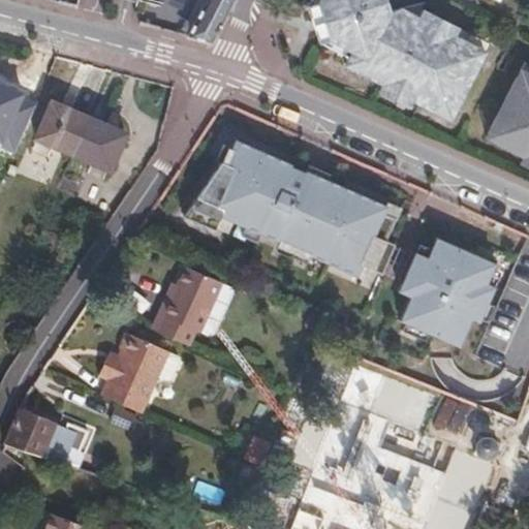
[(211,43),(232,0),(205,0),(186,37),(211,43)]
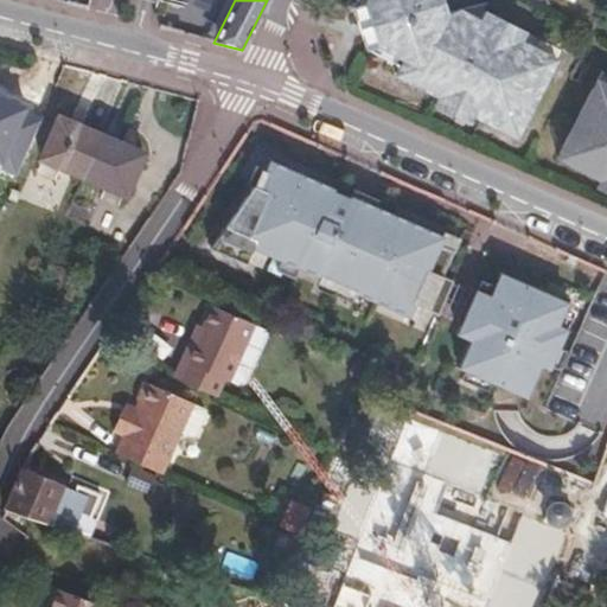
[(358,0),(357,4),(357,8),(372,13),(376,29),(368,43),(404,63),(446,85),(441,93),(474,110),(499,123),(503,116),(522,126),(554,64),(536,55),(538,46),(521,36),(484,17),(479,25),(452,12),(449,8),(443,10),(438,6),(435,0),(358,0)]
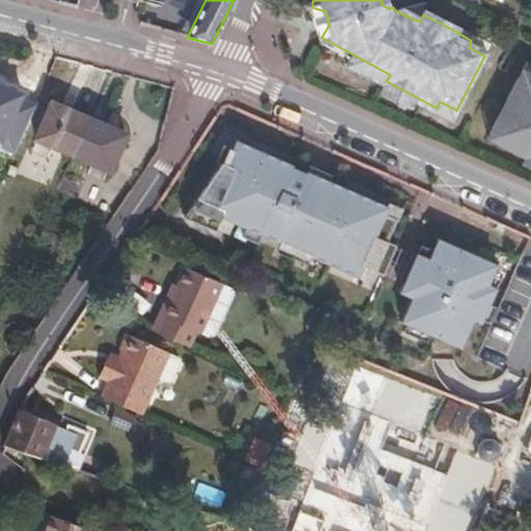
[(393,7),(390,0),(381,0),(383,5),(388,8),(393,7)]
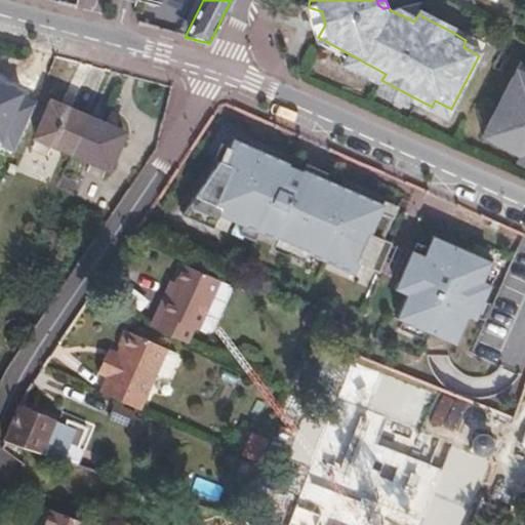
[(403,5),(391,10),(414,22),(418,14),(403,5)]
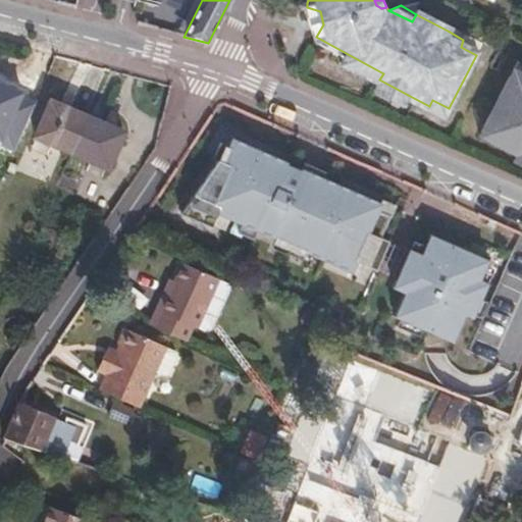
[(320,11),(307,7),(316,37),(323,24),(320,11)]
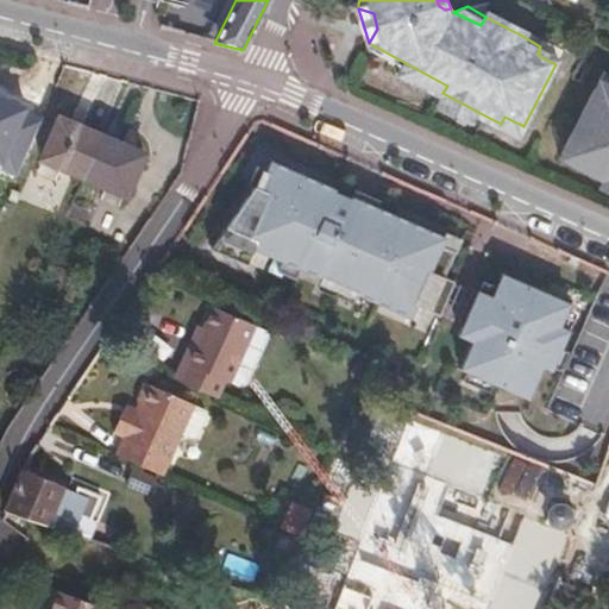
[(488,11),(485,17),(522,36),(527,30),(488,11)]
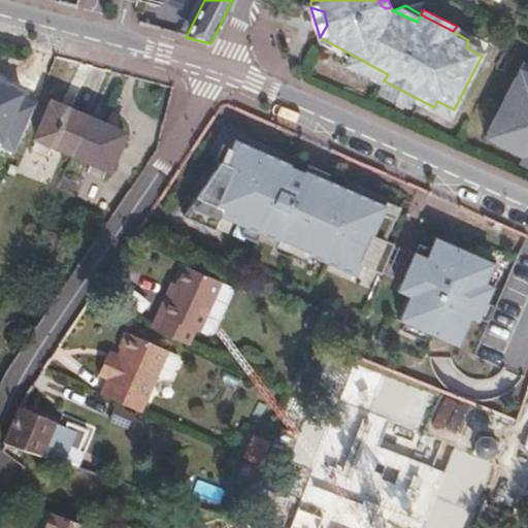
[(466,47),(482,56),(485,48),(468,40),(466,47)]
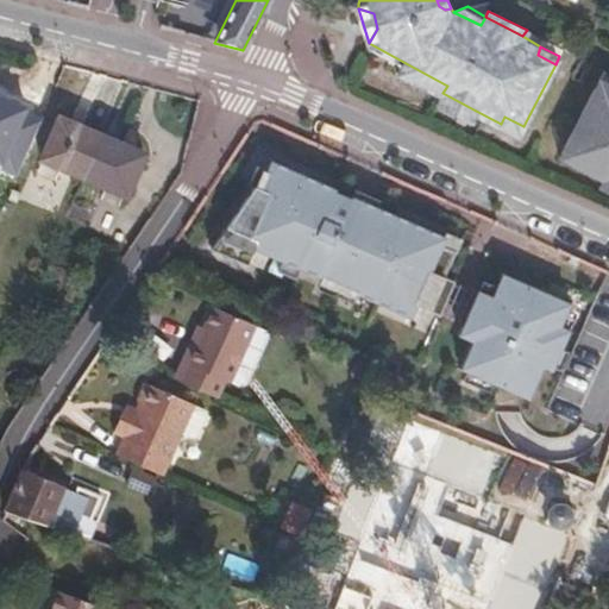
[(447,86),(406,63),(401,70),(443,93),(447,86)]
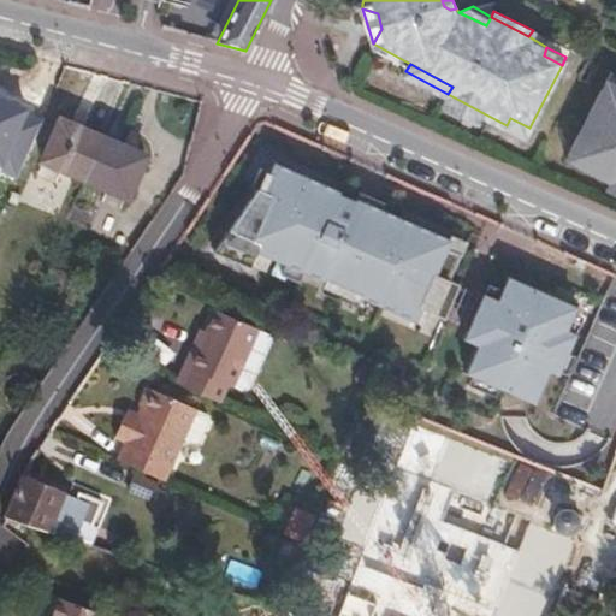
[(30,140),(39,119),(28,116),(40,81),(24,75),(4,130),(30,140)]
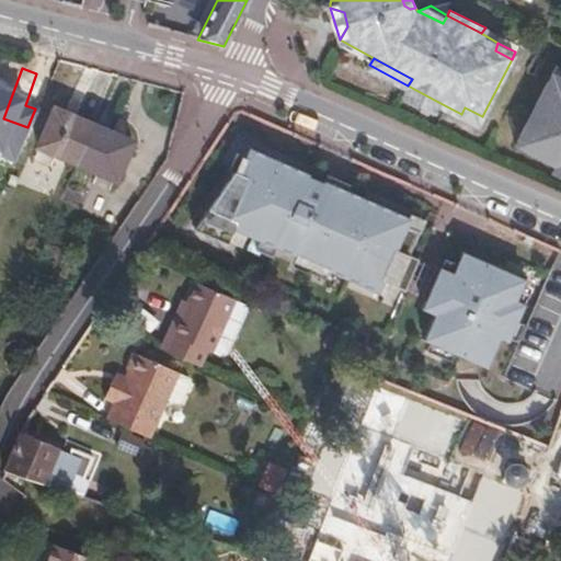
[(560,76),(554,72),(550,79),(560,84),(560,76)]
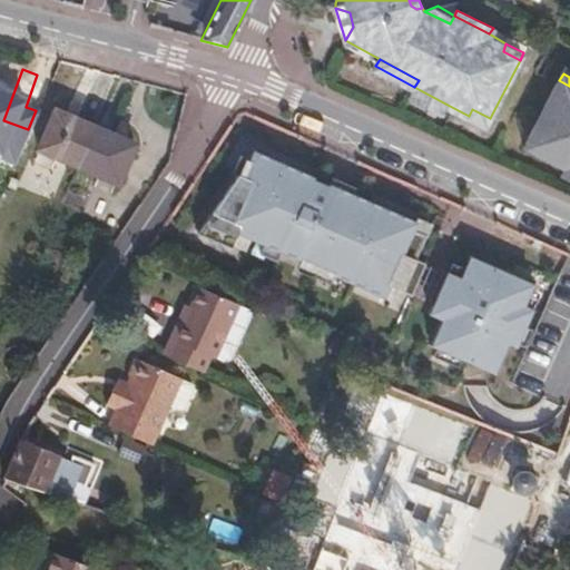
[(569,86),(559,80),(529,138),(547,147),(544,154),(568,167),(569,167),(569,86)]
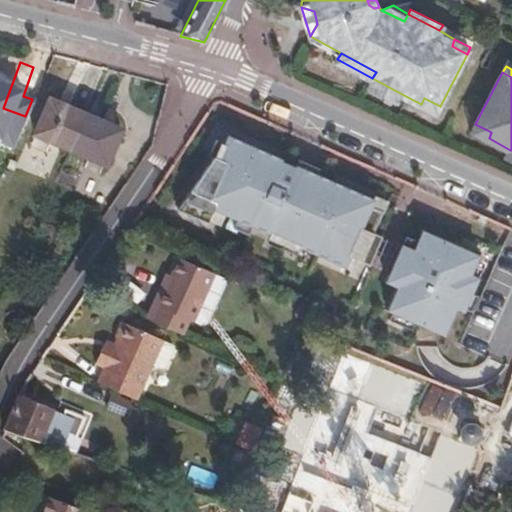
[(400,93),(372,78),(369,85),(397,99),(400,93)]
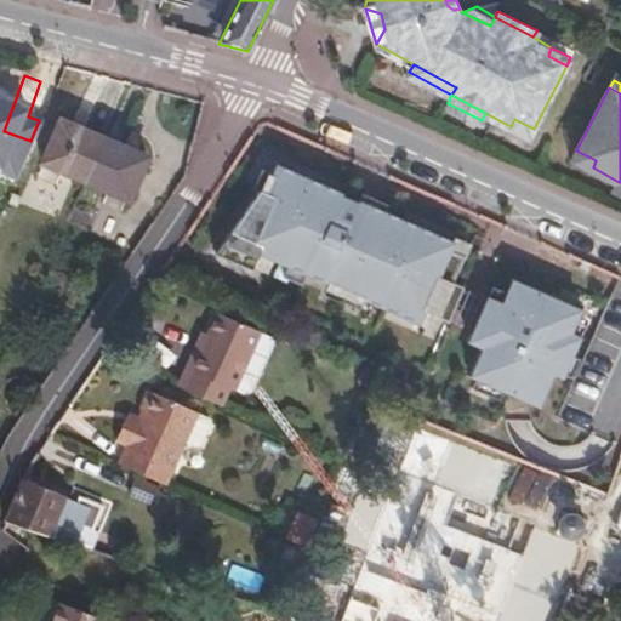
[(85,180),(104,136),(63,119),(45,161),(85,180)]
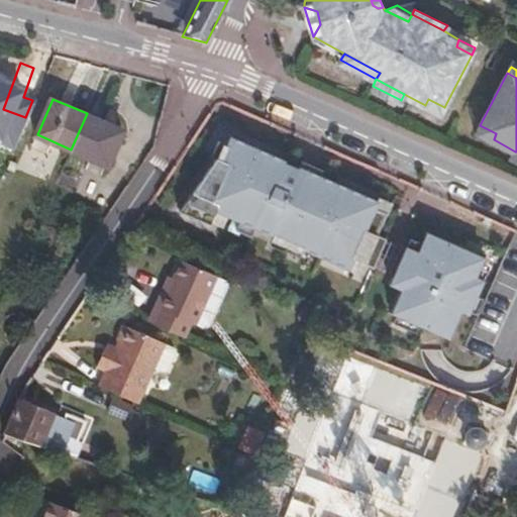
[(428,99),(425,105),(441,113),(444,107),(428,99)]
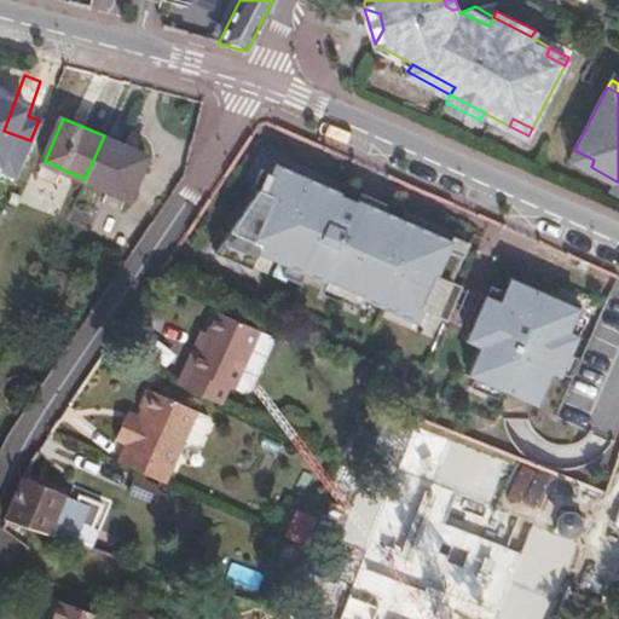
[(150,156),(104,136),(85,179),(131,198),(150,156)]
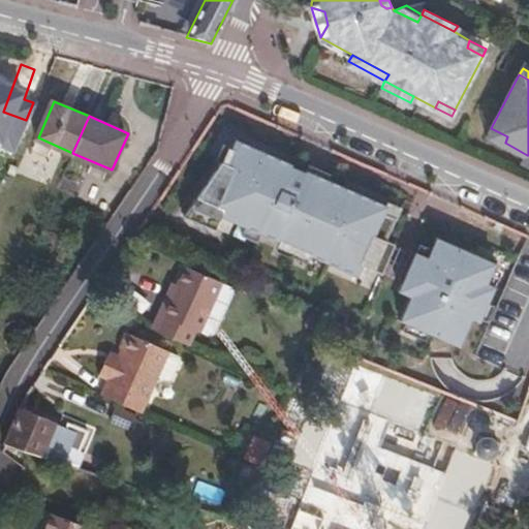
[(488,134),(505,143),(507,136),(491,128),(488,134)]
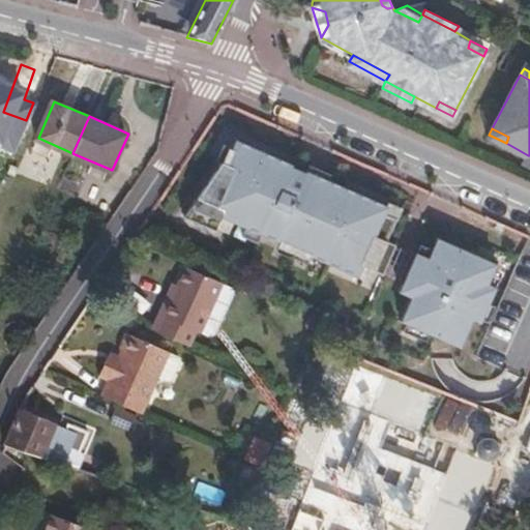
[(391,173),(326,324),(415,363),(422,346),(429,332),(444,339),(451,333),(500,221),(391,173)]
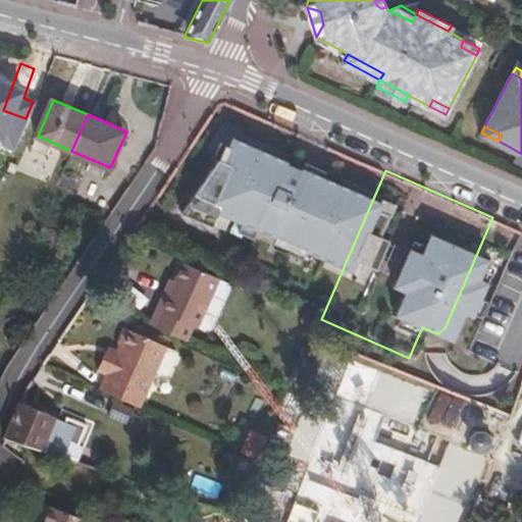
[(151,322),(188,338),(195,323),(198,325),(219,277),(185,263),(176,281),(170,295),(165,293),(151,322)]
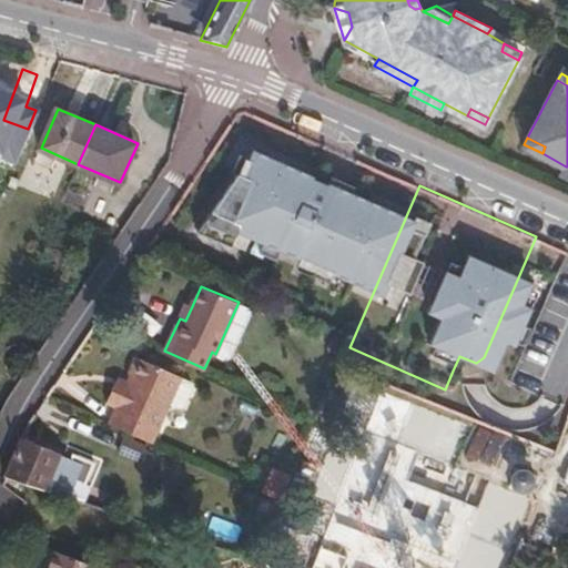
[(239,302),(215,354),(230,359),(252,308),(239,302)]
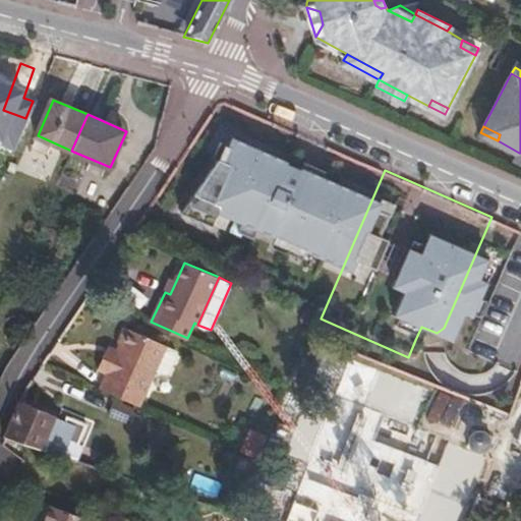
[(171,279),(165,292),(170,294),(176,281),(171,279)]
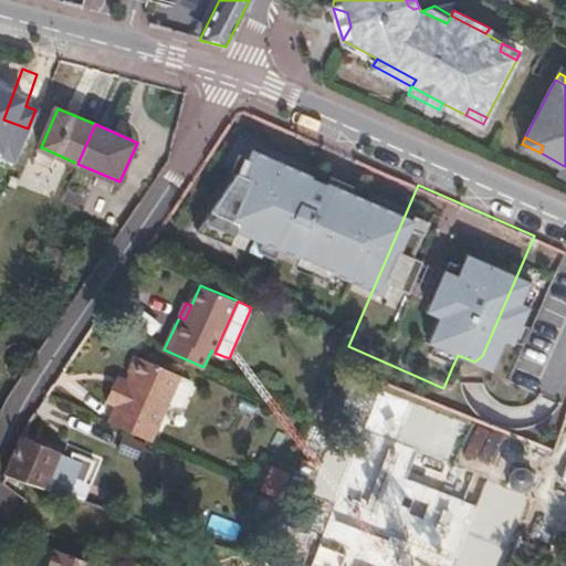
[(109,421),(153,440),(169,404),(180,378),(181,376),(139,357),(127,380),(125,386),(115,381),(107,399),(117,404),(109,421)]
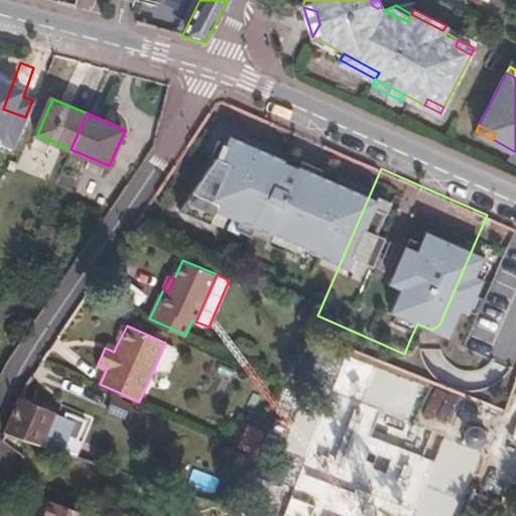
[(404,354),(398,368),(429,380),(505,410),(509,401),(515,383),(515,379),(411,337),(404,354)]
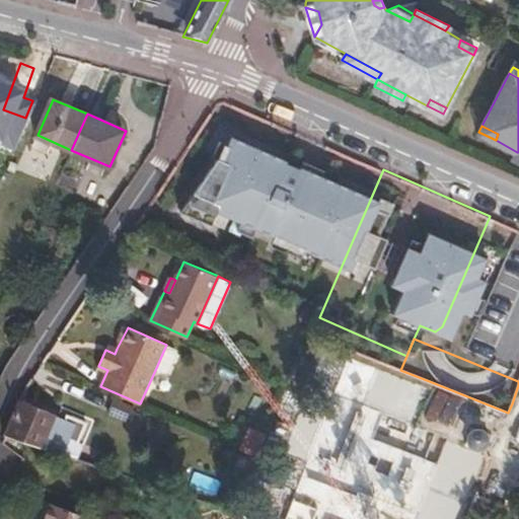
[(115,354),(117,349),(108,345),(105,350),(115,354)]
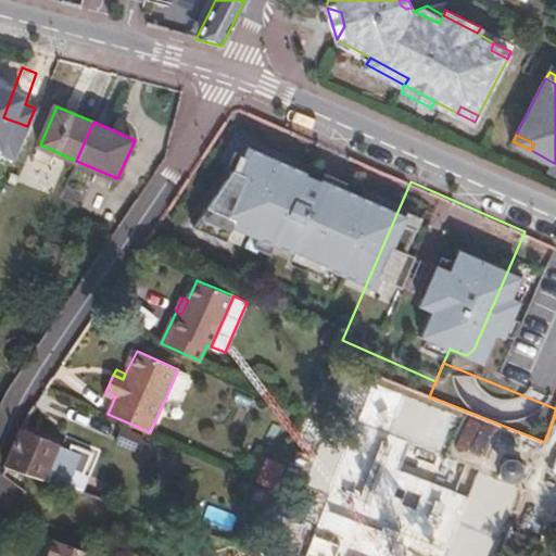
[(187,376),(177,371),(166,396),(175,401),(181,399),(189,381),(187,376)]
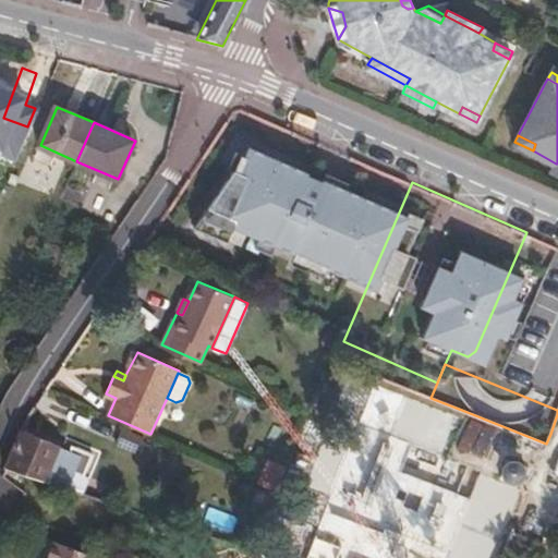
[(22,428),(7,464),(48,480),(70,487),(77,470),(87,474),(96,453),(75,445),(74,449),(22,428)]
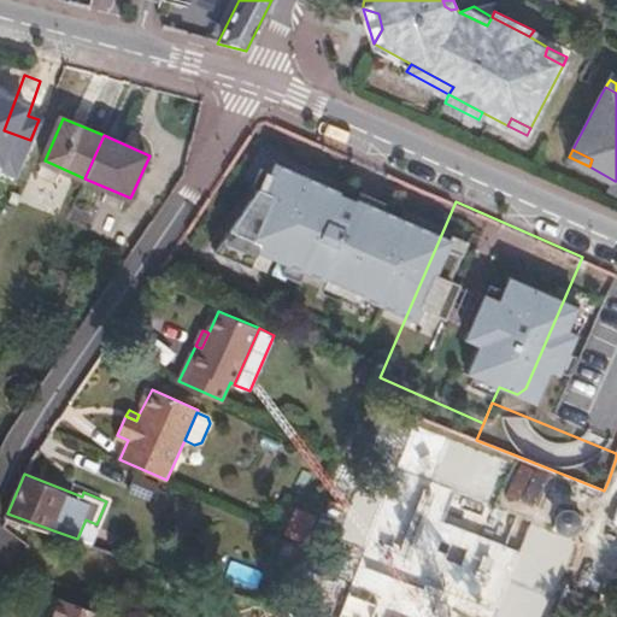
[(160,483),(136,474),(129,491),(153,500),(160,483)]
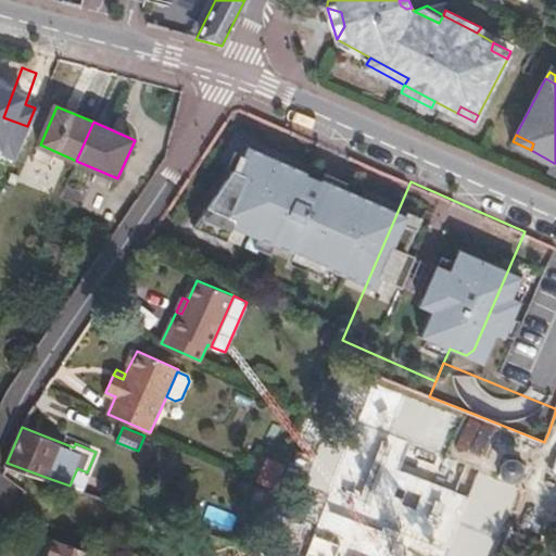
[(482,439),(456,428),(442,465),(469,476),(482,439)]
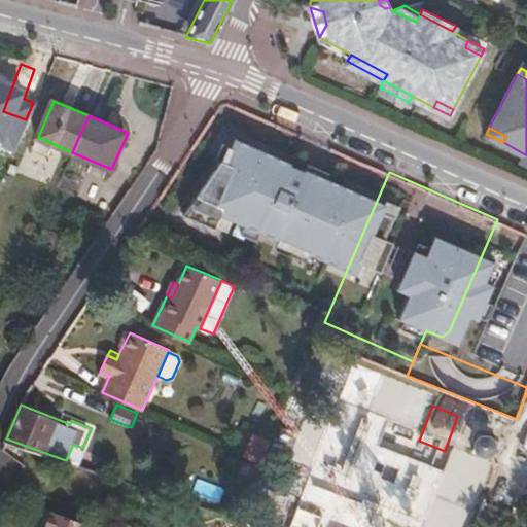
[(526,412),(520,410),(516,419),(515,422),(526,426),(526,412)]
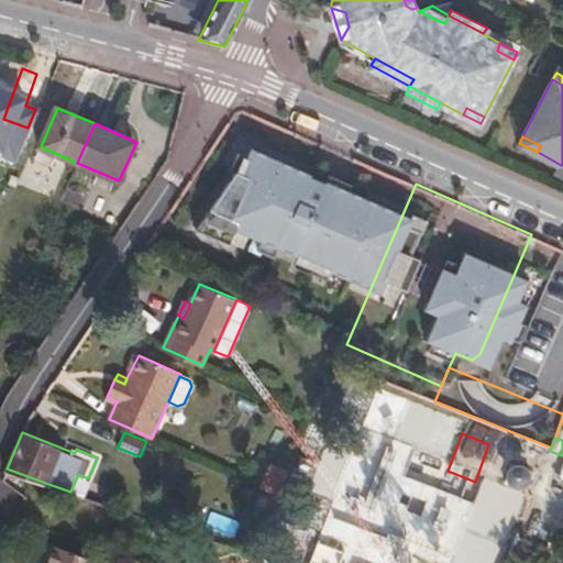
[(510,558),(519,537),(534,489),(527,485),(531,477),(529,470),(525,466),(516,464),(510,466),(481,548),(510,558)]
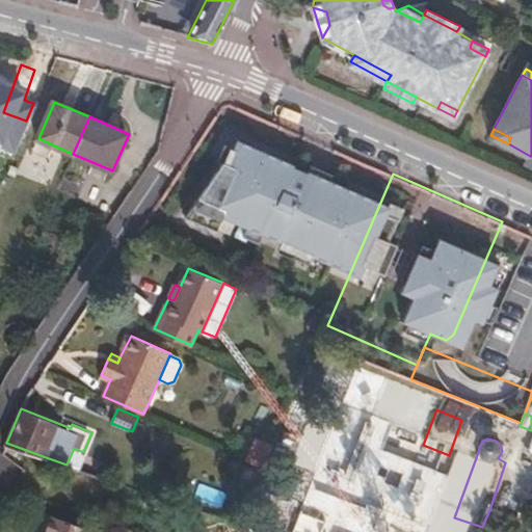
[(91,531),(92,531),(52,515),(46,531),(91,531)]
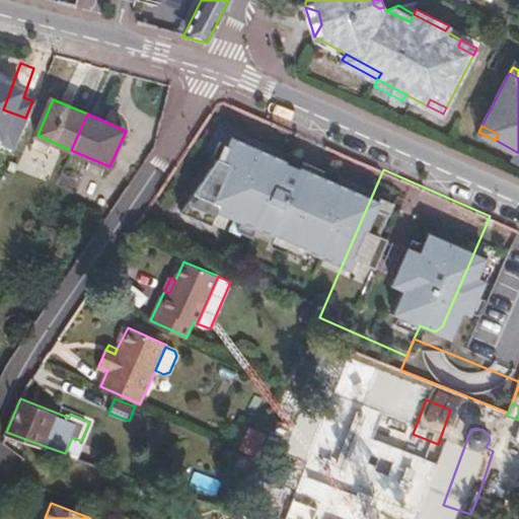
[(468,518),(470,514),(443,505),(438,518),(468,518)]
